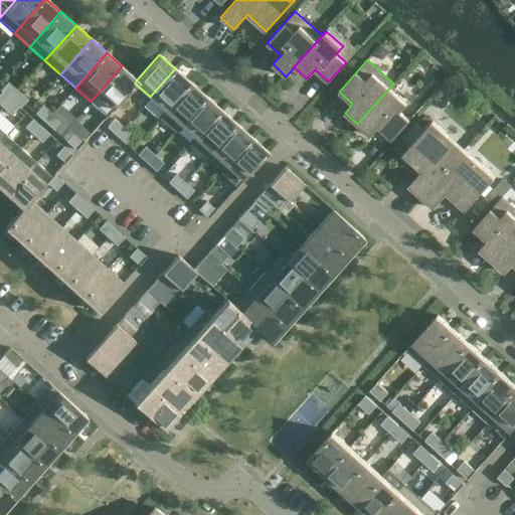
[(122,66),(91,102),(107,116),(135,83),(135,82),(137,79),(122,66)]
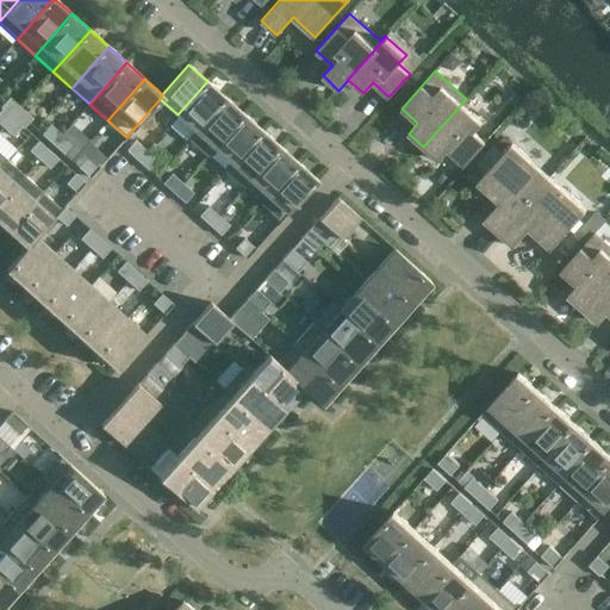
[(207,81),(178,114),(195,130),(188,138),(188,139),(226,98),(207,81)]
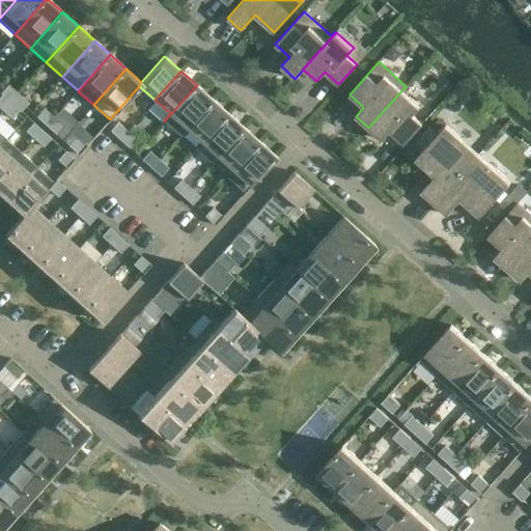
[(19,93),(7,84),(0,91),(0,92),(1,94),(9,102),(10,103),(19,93)]
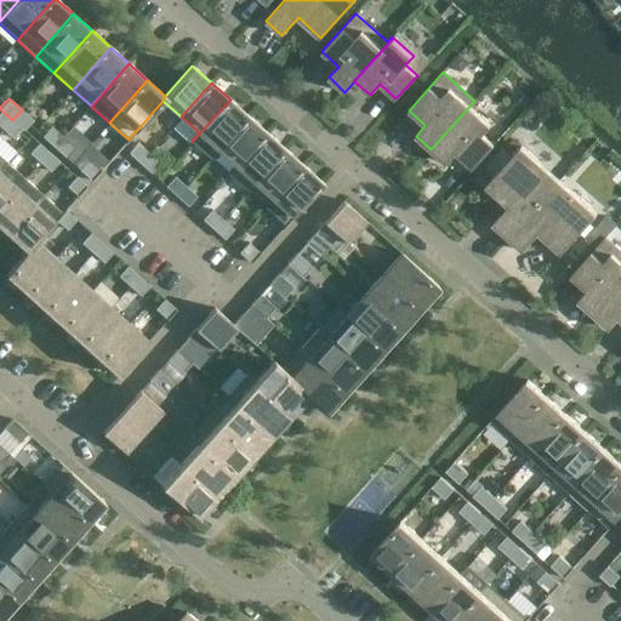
[(231,100),(192,142),(210,159),(249,117),(231,100)]
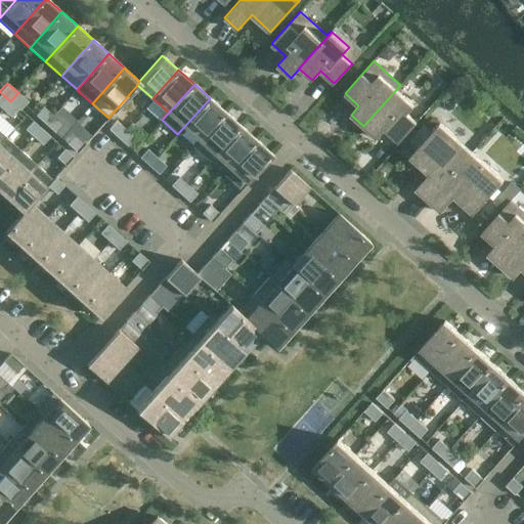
[(400,85),(363,126),(377,138),(385,129),(399,141),(417,122),(407,113),(413,105),(397,90),(401,86),(400,85)]
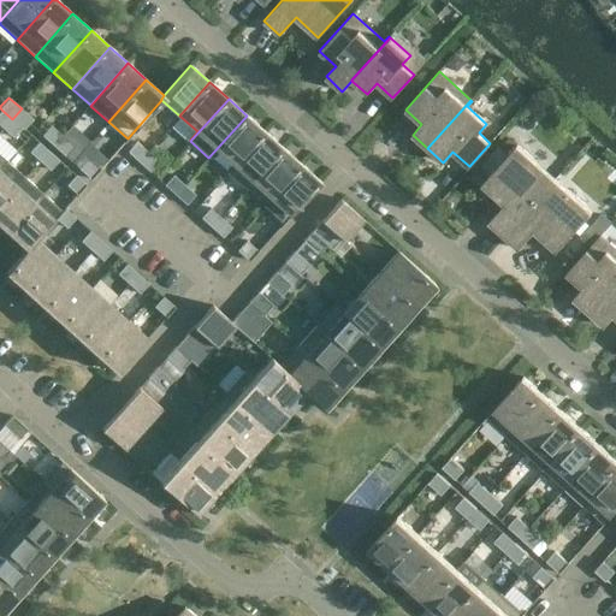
[(33,118),(22,108),(12,119),(21,128),(22,128),(23,129),(33,118)]
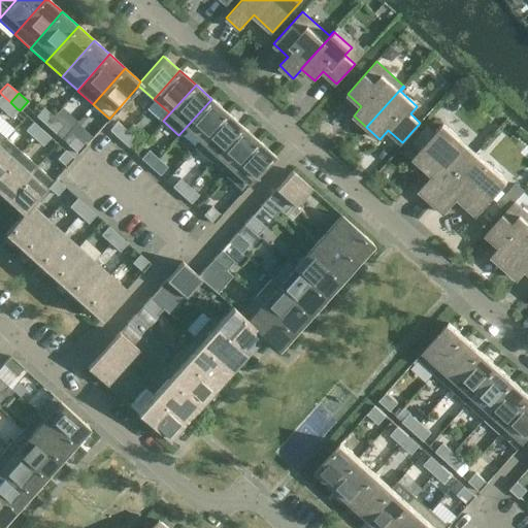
[(9,101),(1,94),(0,94),(0,107),(2,110),(9,101)]
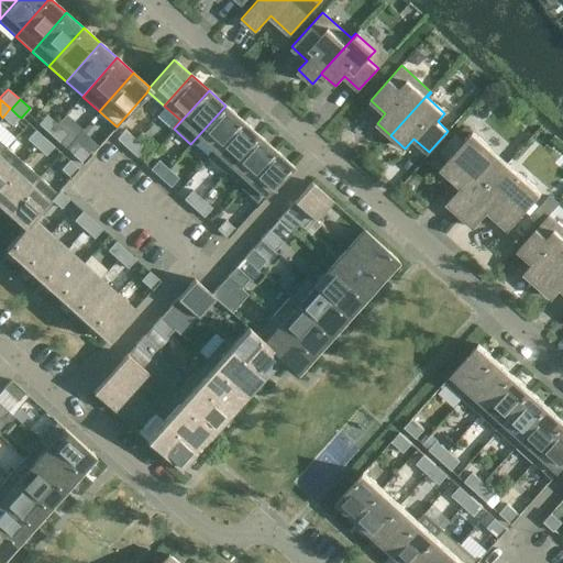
[(225,106),(190,144),(191,144),(198,136),(213,151),(207,158),(242,120),(225,106)]
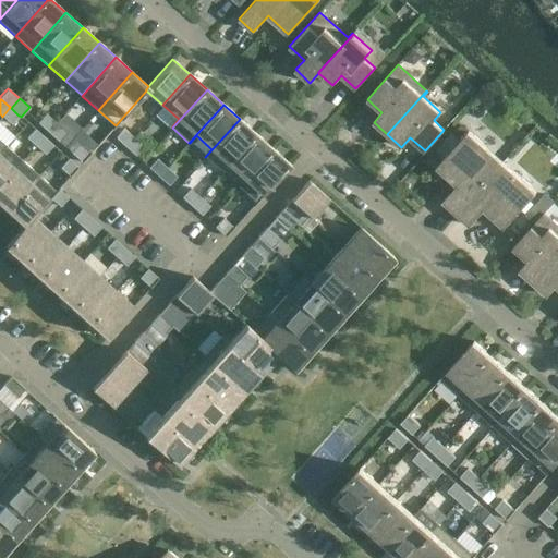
[(11,124),(19,116),(11,108),(10,107),(2,117),(11,124)]
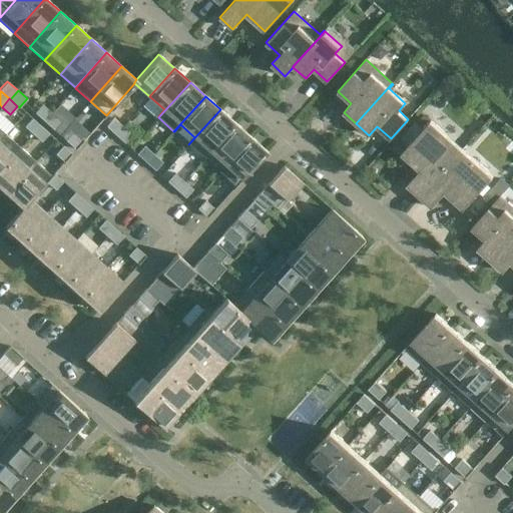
[(52,113),(42,104),(34,112),(45,122),(52,113)]
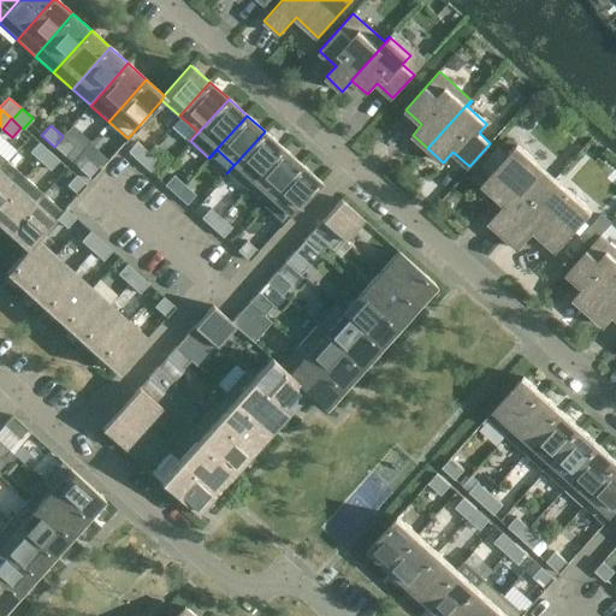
[(265,131),(226,173),(246,190),(283,148),(265,131)]
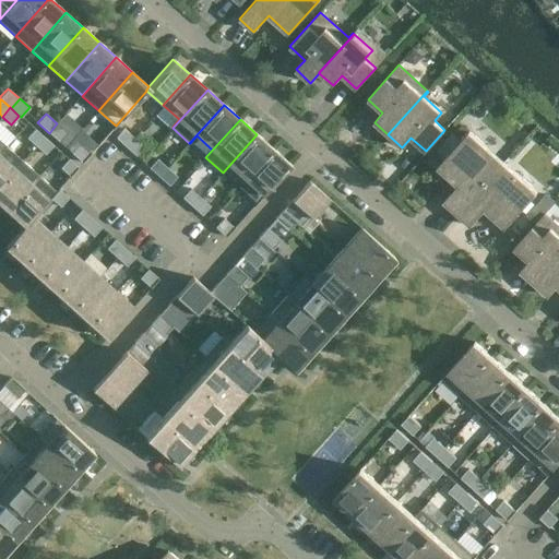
[(67,133),(57,123),(49,133),(59,142),(67,133)]
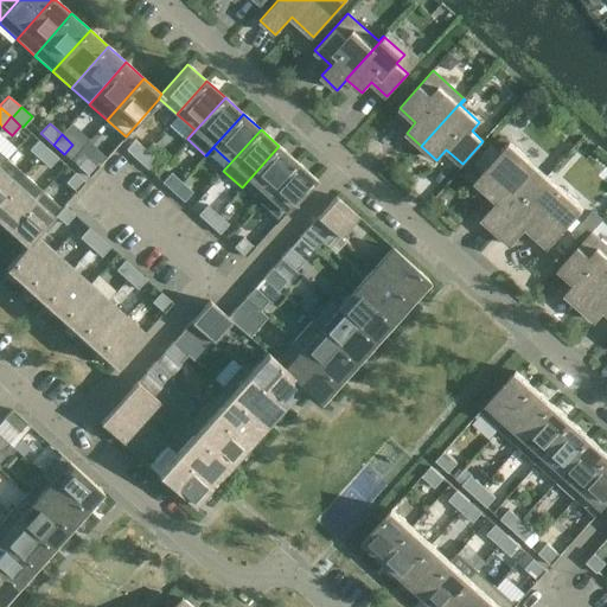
[(48,148),(38,140),(29,149),(38,159),(48,148)]
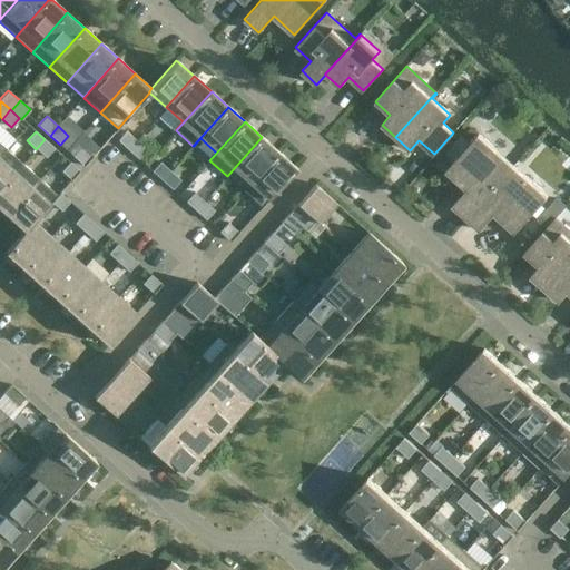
[(136,140),(126,131),(117,141),(128,150),(136,140)]
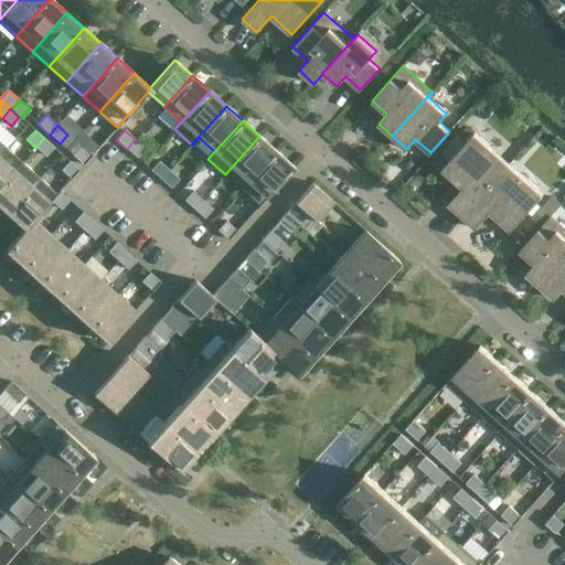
[(475,132),(441,169),(462,188),(448,204),(461,216),(509,163),(475,132)]
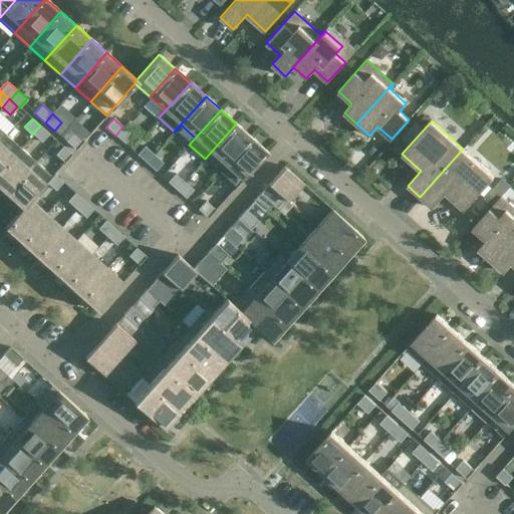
[(236,123),(205,159),(212,152),(226,164),(219,172),(220,172),(251,138),(236,123)]
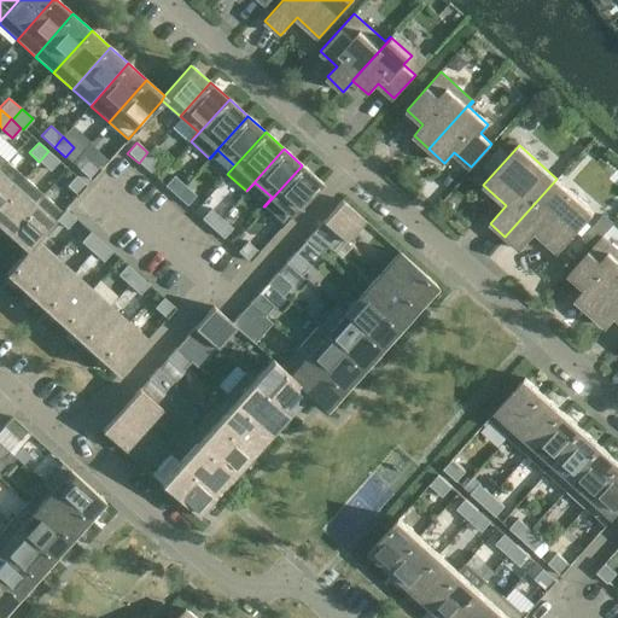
[(58,161),(48,151),(39,162),(50,170),(58,161)]
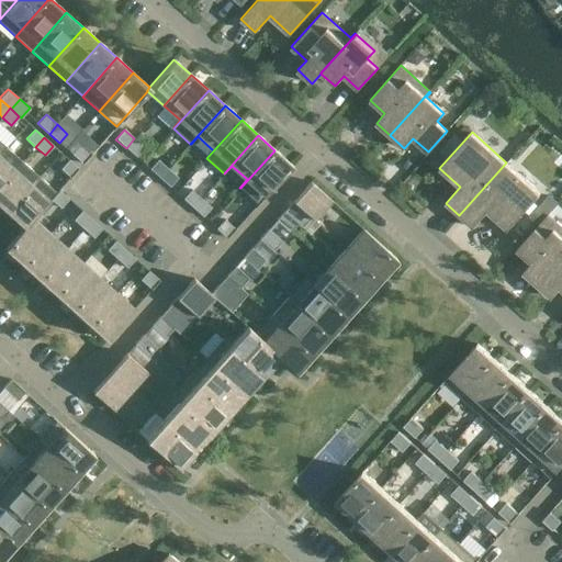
[(144,148),(134,138),(126,148),(136,157),(144,148)]
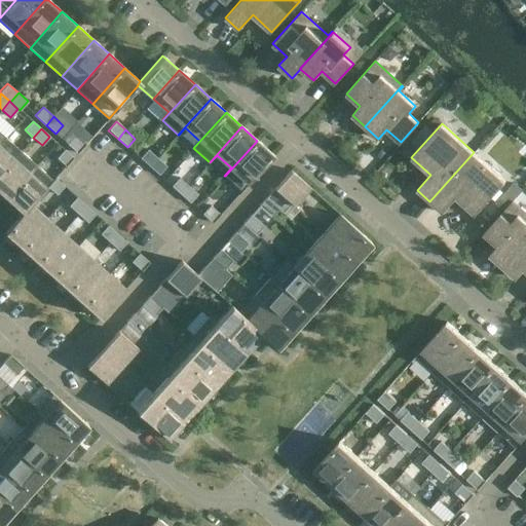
[(85,145),(74,135),(67,144),(77,153),(85,145)]
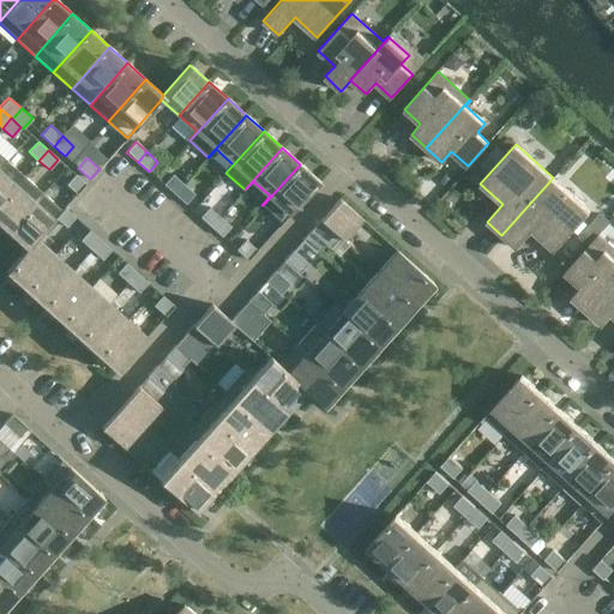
[(0,204),(24,176),(6,161),(0,167),(0,204)]
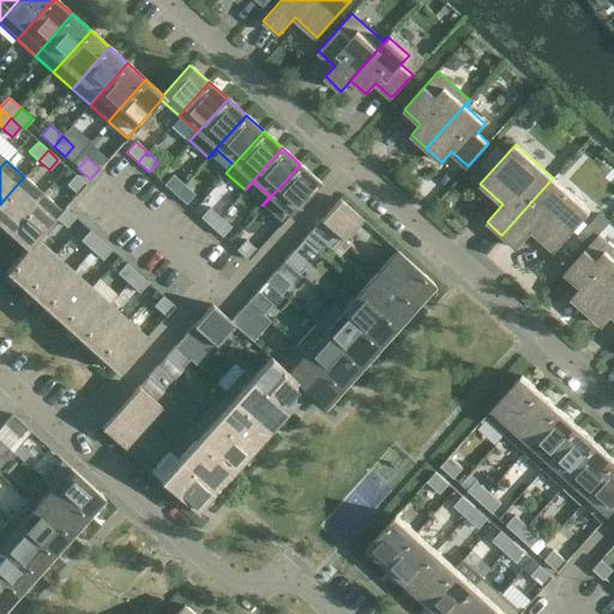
[(300,164),(263,205),(282,223),(319,181),(300,164)]
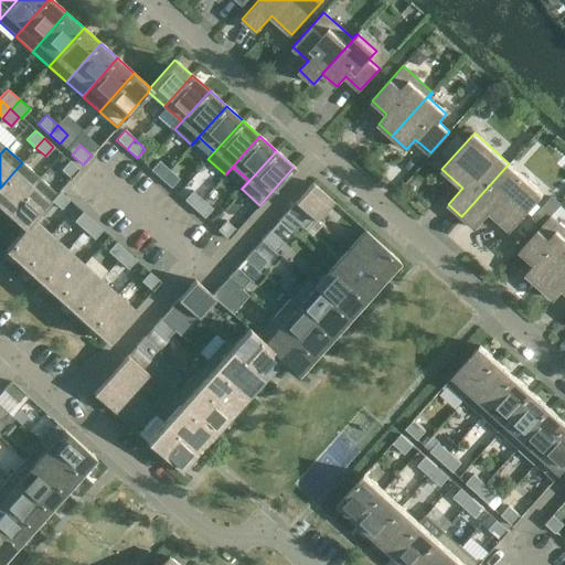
[(168,170),(155,158),(147,167),(160,179),(168,170)]
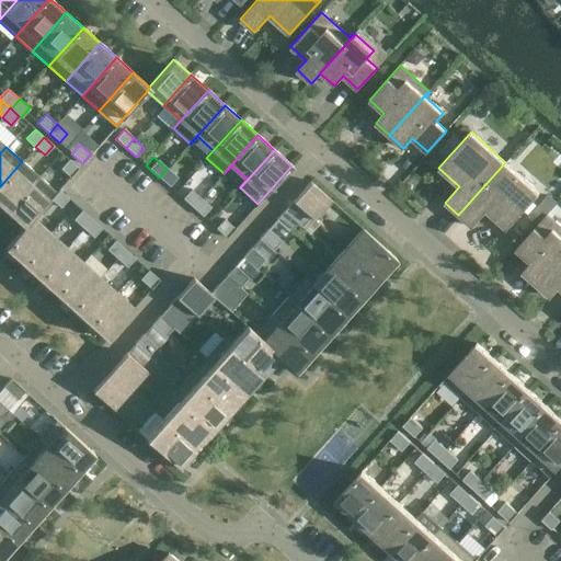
[(68,159),(60,169),(70,178),(78,168),(68,159)]
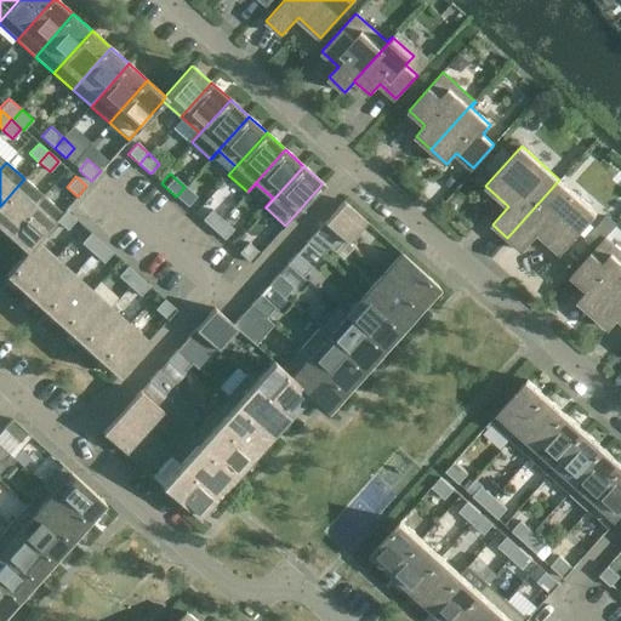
[(44,195),(24,178),(0,206),(0,227),(9,235),(44,195)]
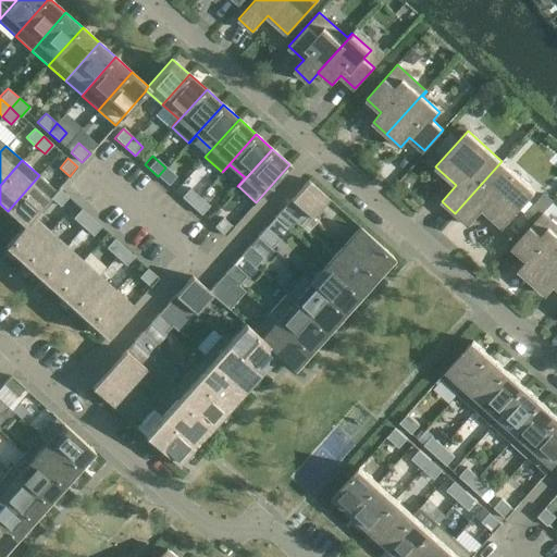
[(535,192),(502,161),(455,213),(469,225),(483,209),(504,227),(535,192)]
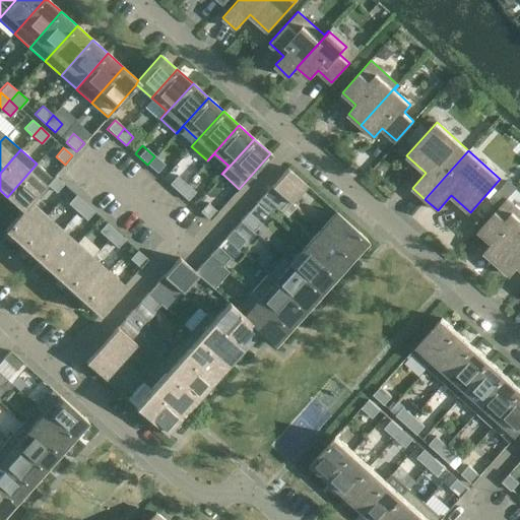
[(165,165),(154,156),(147,165),(156,173),(165,165)]
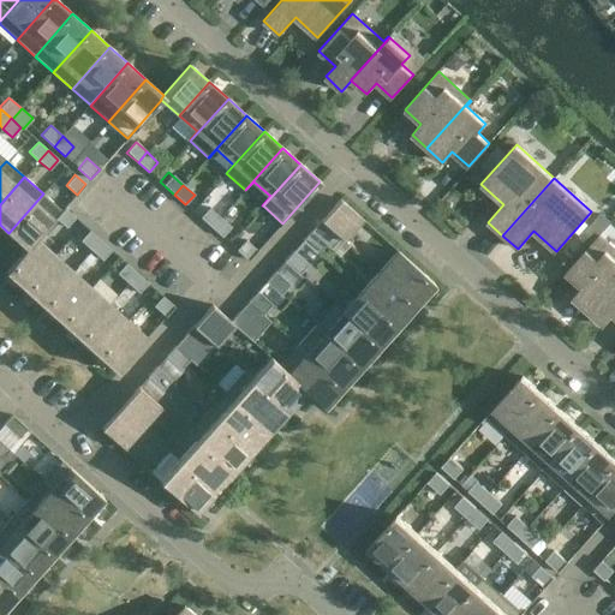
[(9,233),(25,249),(27,249),(36,238),(36,239),(55,218),(63,210),(43,193),(9,233)]
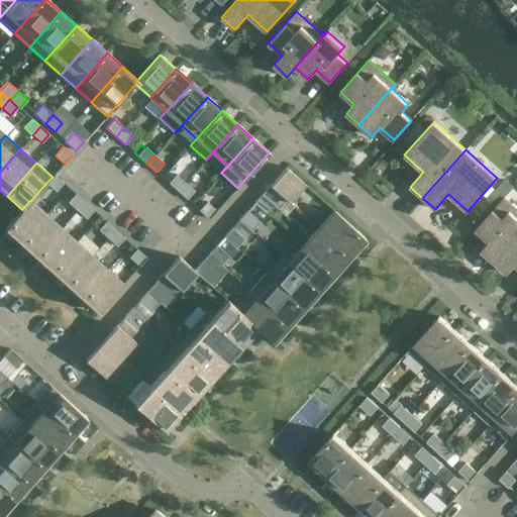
[(304,184),(286,168),(270,185),(289,202),(304,184)]
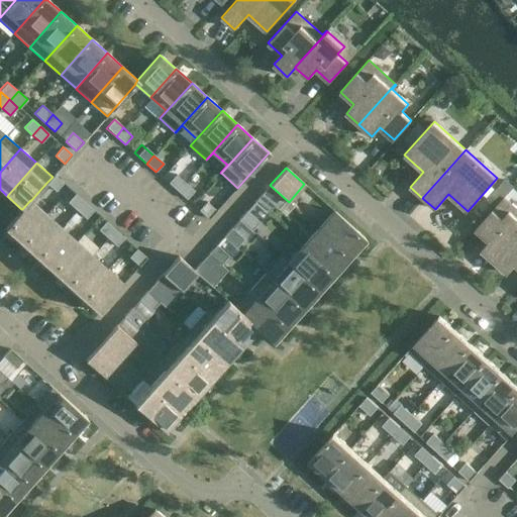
[(53,177),(46,183),(56,191),(63,183),(55,175),(53,177)]
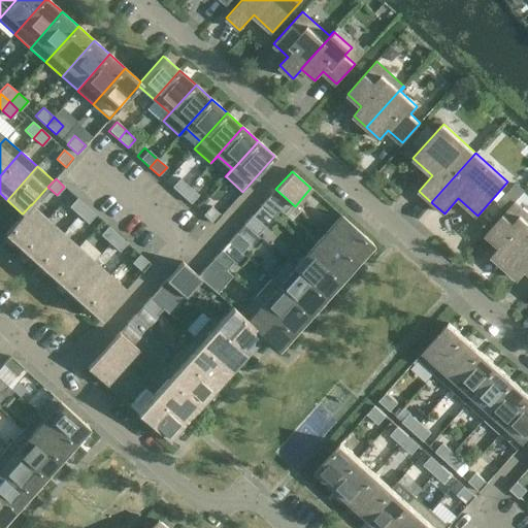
[(189,187),(179,178),(171,187),(180,195),(189,187)]
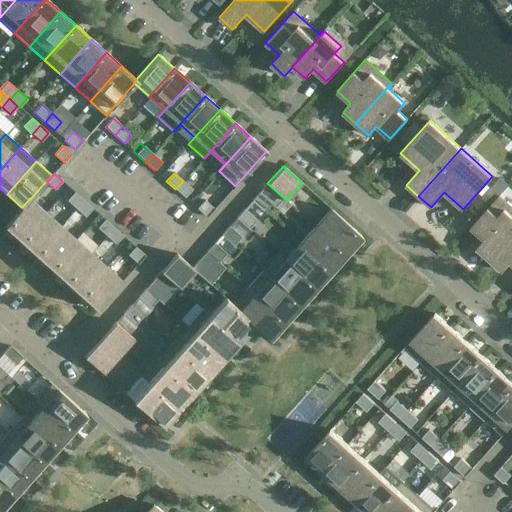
[(192,189),(183,181),(175,189),(185,197),(192,189)]
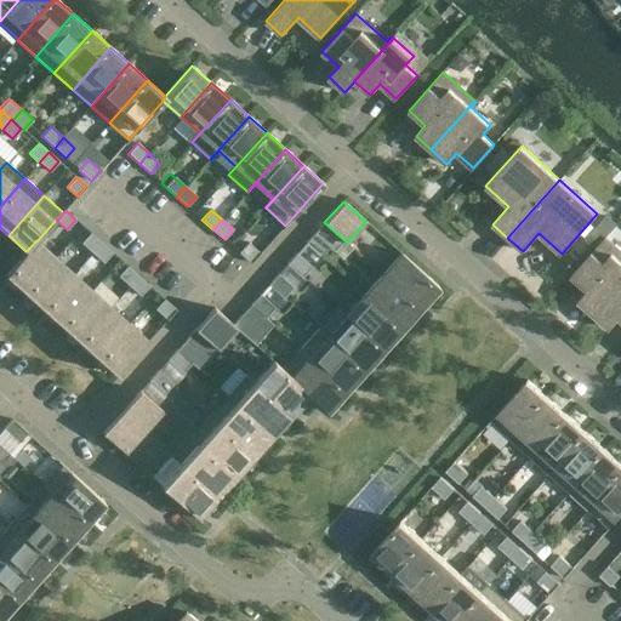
[(92,252),(102,243),(90,233),(81,243),(92,252)]
